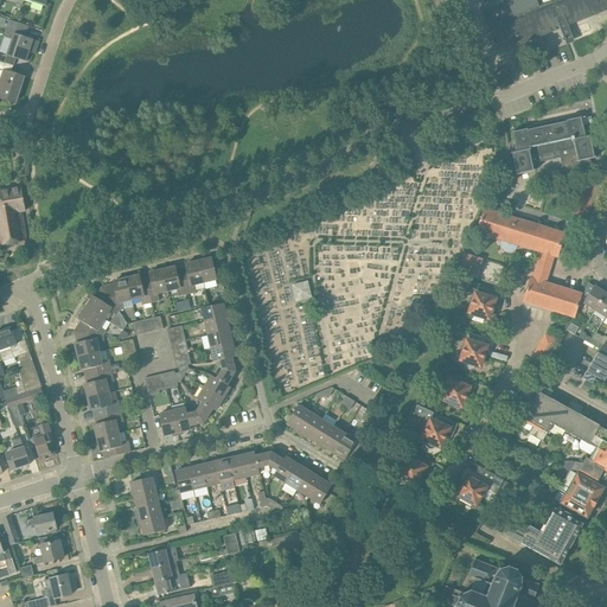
[(481,0),(486,10),(480,12),(494,46),(510,42),(512,48),(528,42),(526,40),(593,13),(594,14),(606,8),(606,2),(606,0),(481,0)]
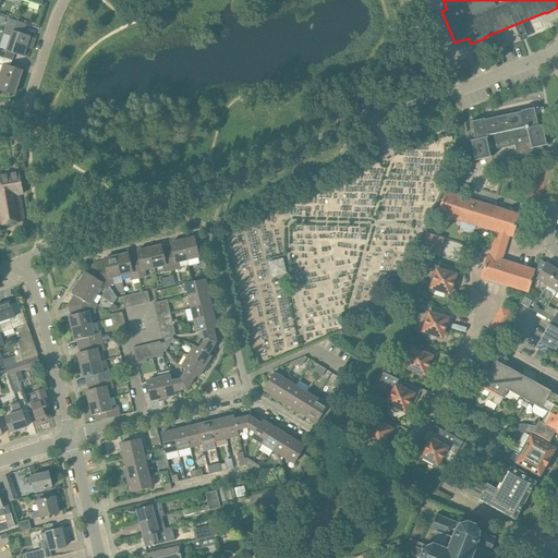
[(26,24),(9,19),(3,35),(11,37),(7,51),(24,57),(26,48),(32,50),(36,38),(23,35),(26,24)]
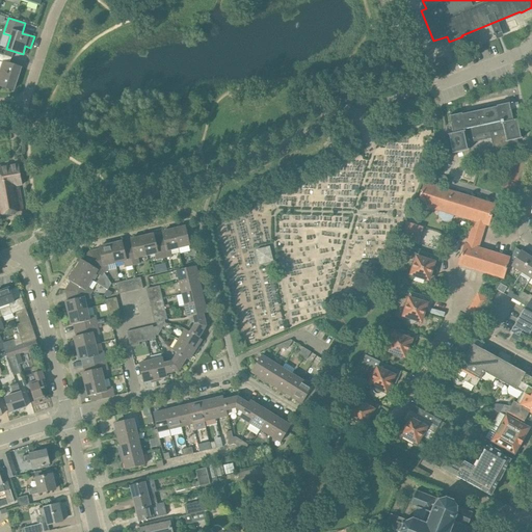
[(21,68),(3,62),(0,71),(0,86),(14,90),(21,68)]
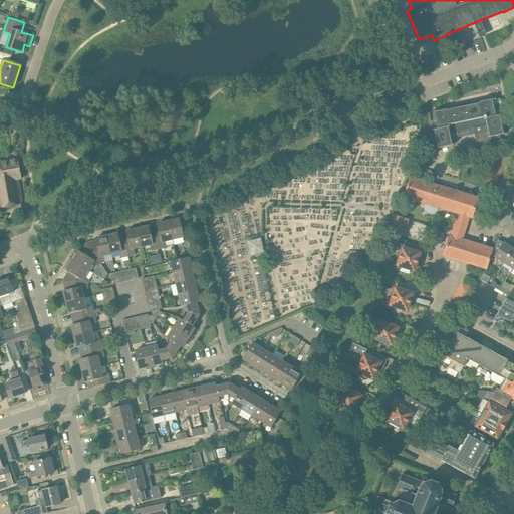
[(496,116),(492,99),(480,102),(480,103),(473,104),(447,110),(447,109),(434,112),(438,130),(433,131),(435,131),(438,148),(437,148),(437,149),(453,145),(452,145),(449,134),(473,129),(477,147),(501,142),(500,135),(504,134),(504,133),(503,134),(499,116),(501,116),(500,115),(496,116)]
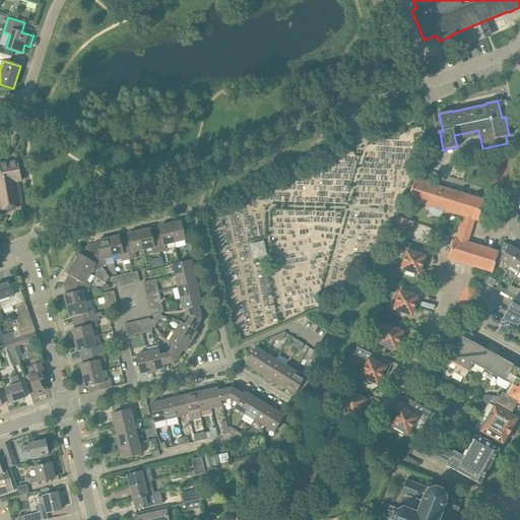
[(21,181),(18,161),(0,164),(0,209),(23,206),(23,205),(22,206),(18,182),(21,181)]
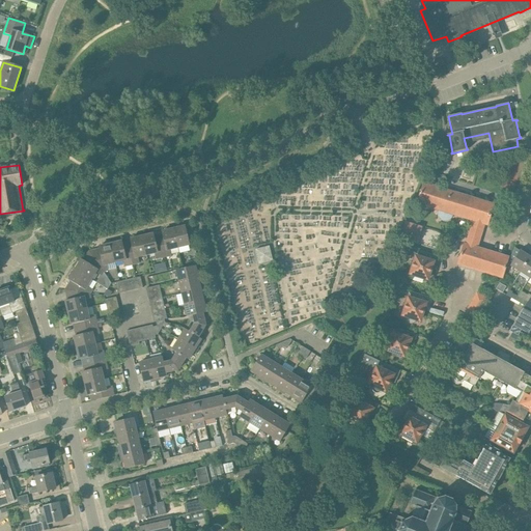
[(454,215),(473,221),(484,224),(487,225),(487,223),(493,206),(494,205),(483,202),(424,184),(418,203),(439,211),(439,214),(439,216),(440,218),(443,221),(446,221),(449,221),(451,219),(453,217),(454,215)]
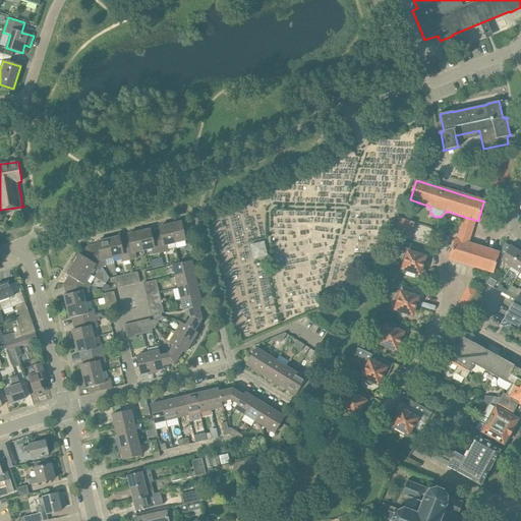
[(415,223),(398,217),(393,234),(410,239),(415,223)]
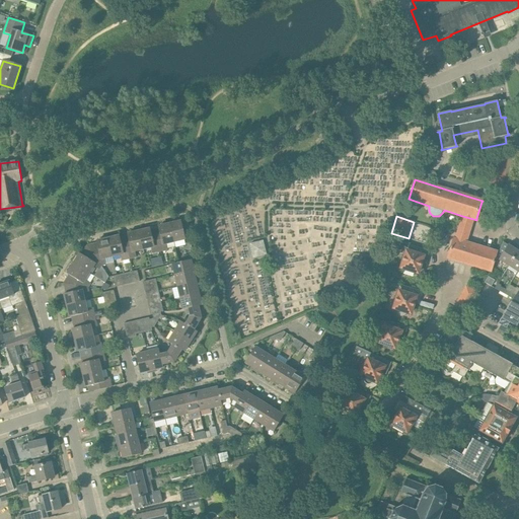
[(473,219),(462,216),(455,239),(454,238),(448,258),(491,272),(497,251),(466,242),(473,219)]
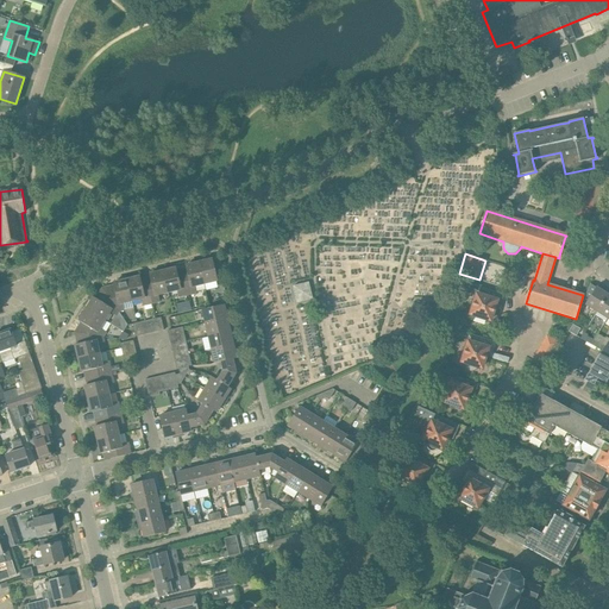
[(199,263),(203,283),(218,280),(213,259),(199,263)]
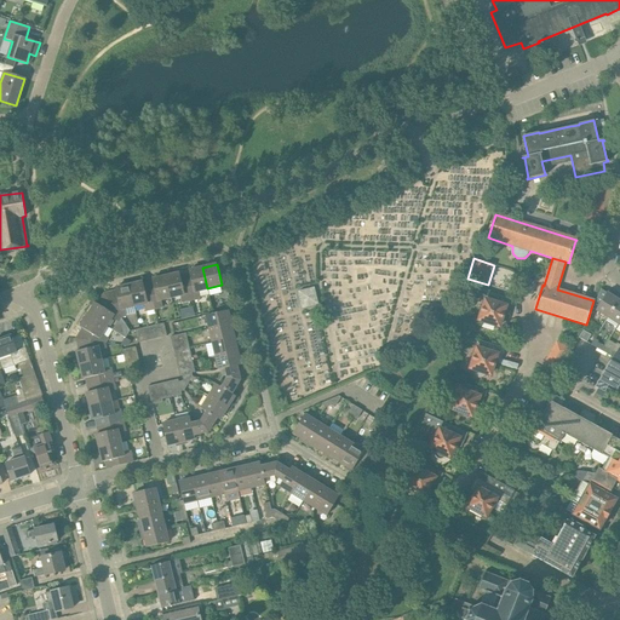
[(207,288),(202,268),(189,271),(190,277),(185,279),(191,300),(199,298),(197,291),(207,288)]
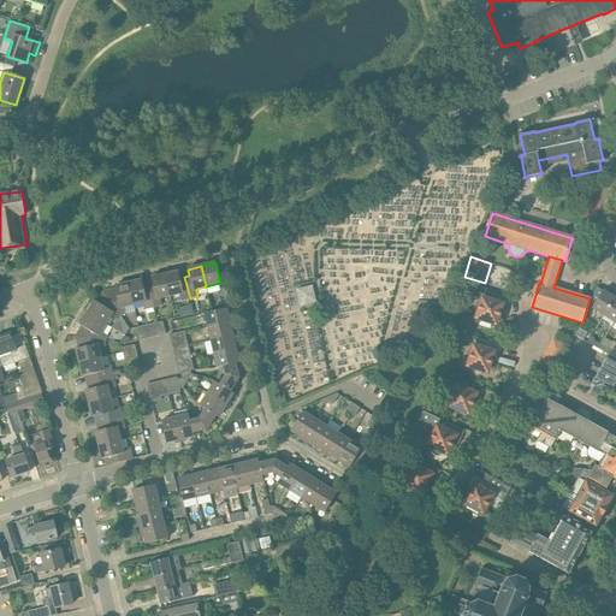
[(165,274),(170,295),(179,292),(181,301),(190,298),(184,277),(181,278),(178,272),(165,274)]
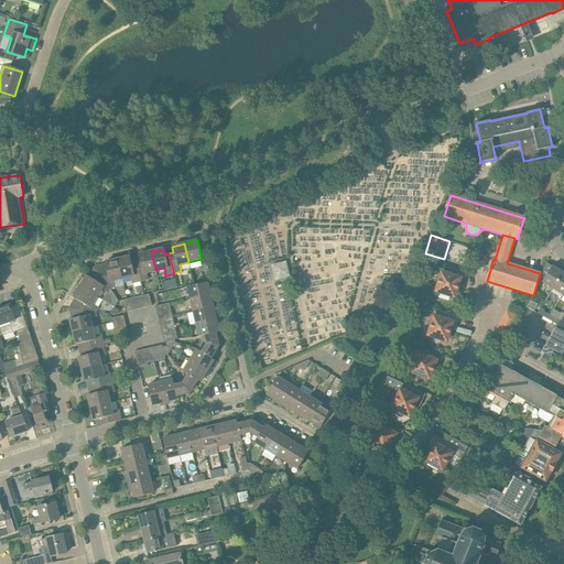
[(155,270),(151,251),(139,255),(140,261),(136,262),(140,281),(148,279),(147,272),(155,270)]
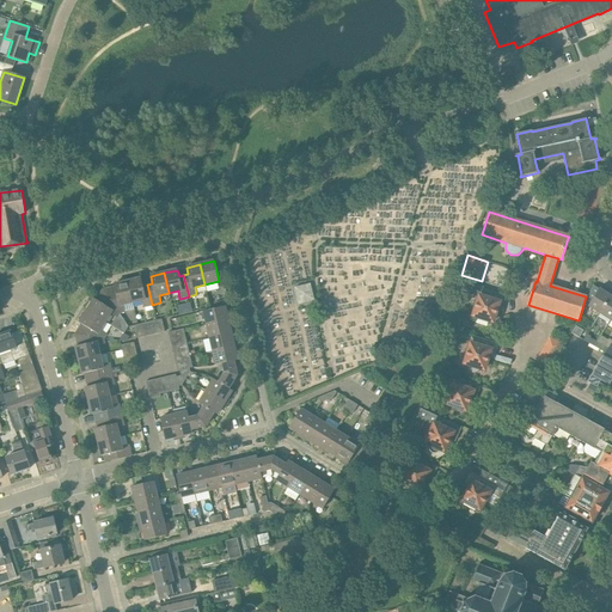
[(142,307),(152,305),(147,285),(142,286),(141,279),(127,282),(132,303),(141,300),(142,307)]
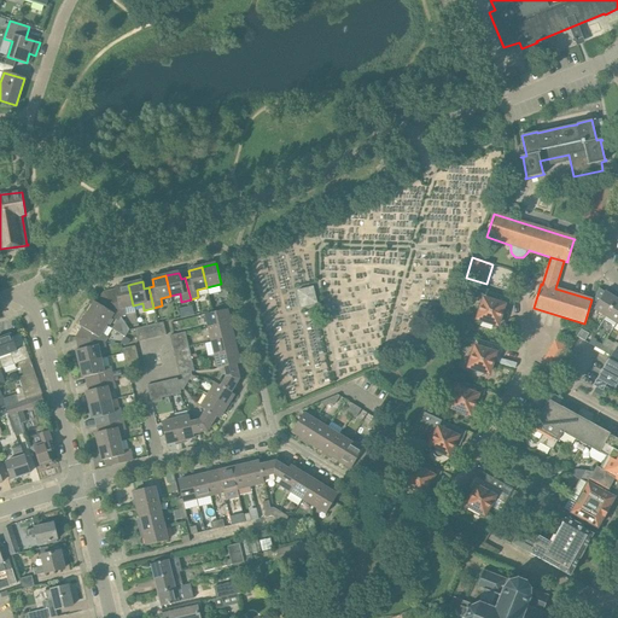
[(116,295),(106,297),(120,316),(126,315),(123,308),(133,305),(128,285),(115,287),(116,295)]
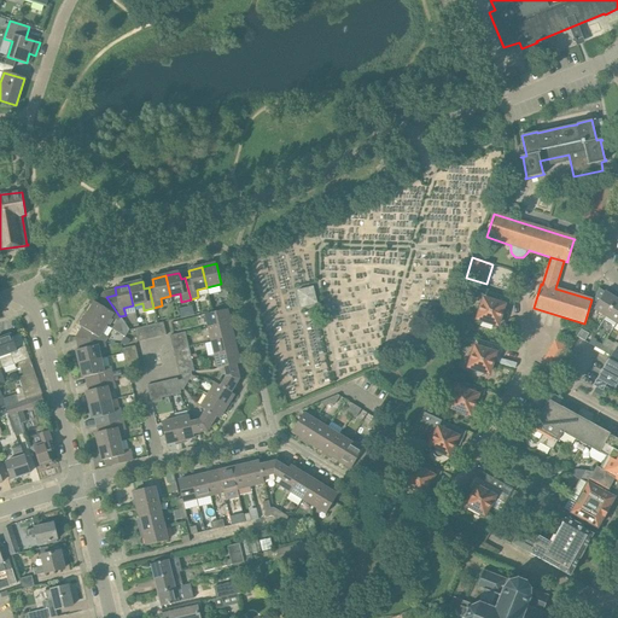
[(318,303),(314,286),(297,290),(302,307),(318,303)]
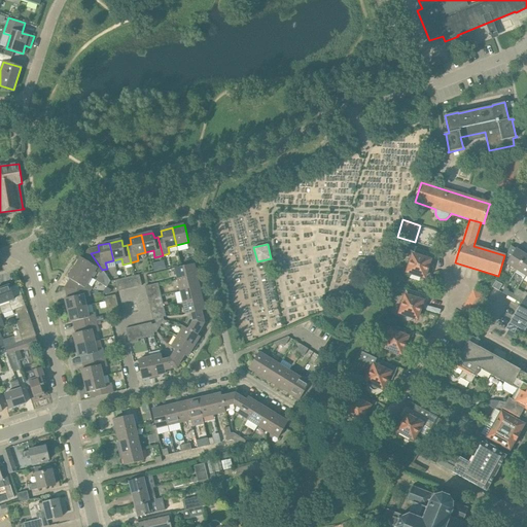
[(506,264),(517,270),(526,255),(517,249),(516,249),(511,246),(505,257),(510,260),(506,264)]
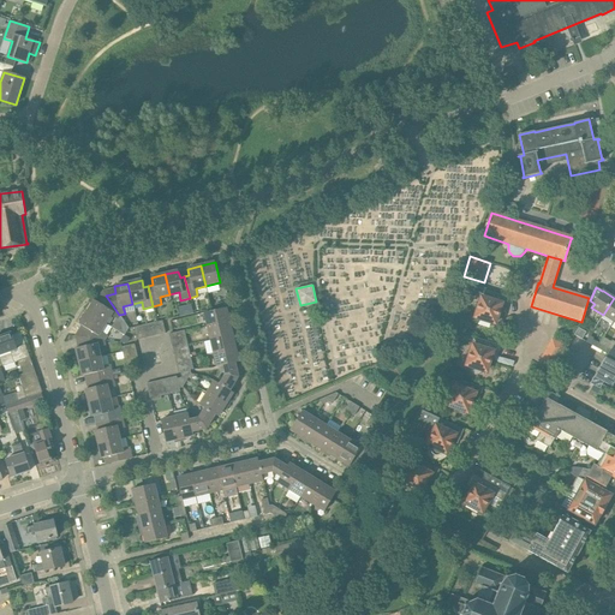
[(509,298),(485,291),(483,298),(482,298),(476,317),(495,323),(501,304),(506,306),(505,308),(506,308),(509,298)]
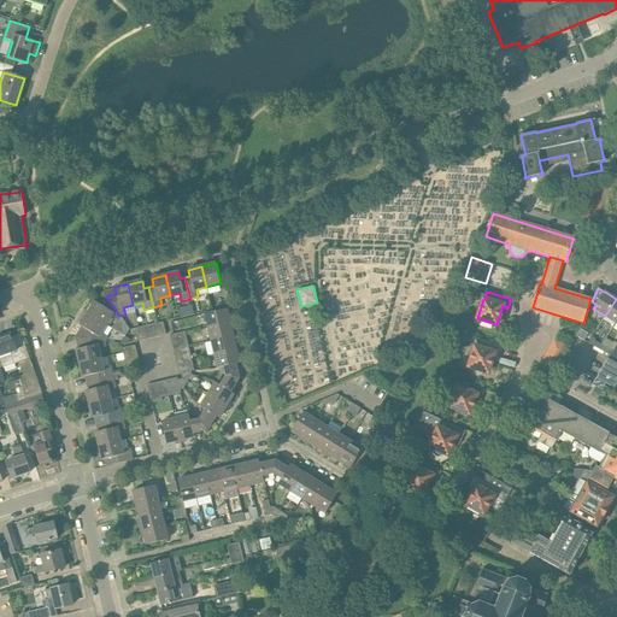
[(95,301),(88,313),(106,324),(111,317),(116,321),(119,316),(106,297),(101,305),(95,301)]
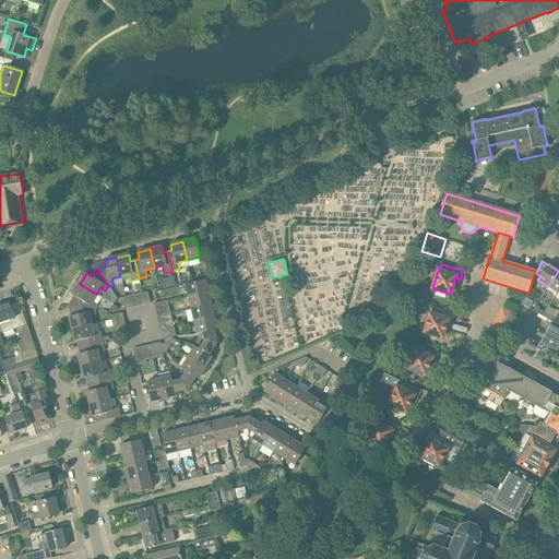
[(558,290),(558,271),(548,286),(558,293),(558,290)]
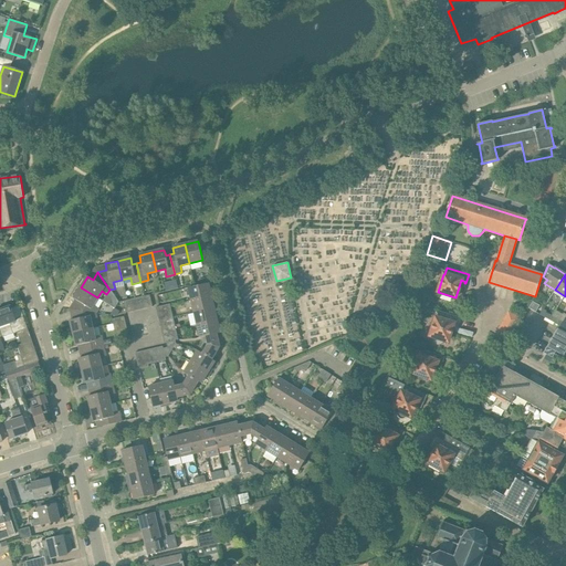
[(191,301),(211,296),(208,283),(199,285),(188,289),(191,301)]
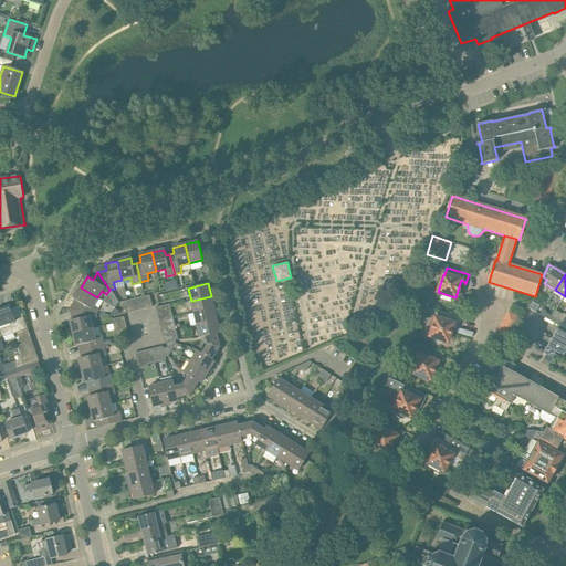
[(79,302),(74,310),(95,314),(97,310),(92,306),(97,297),(81,287),(73,299),(79,302)]
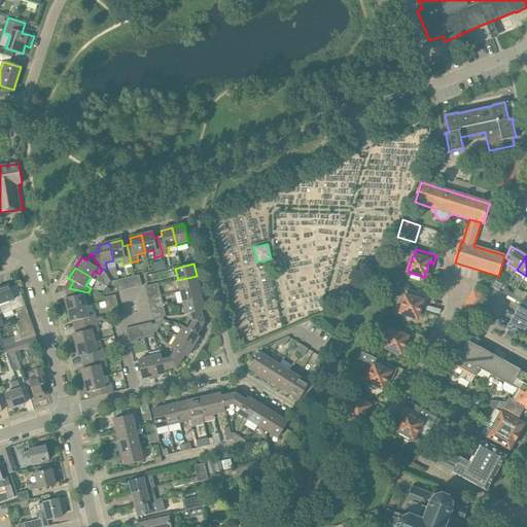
[(142,286),(139,275),(133,276),(136,287),(142,286)]
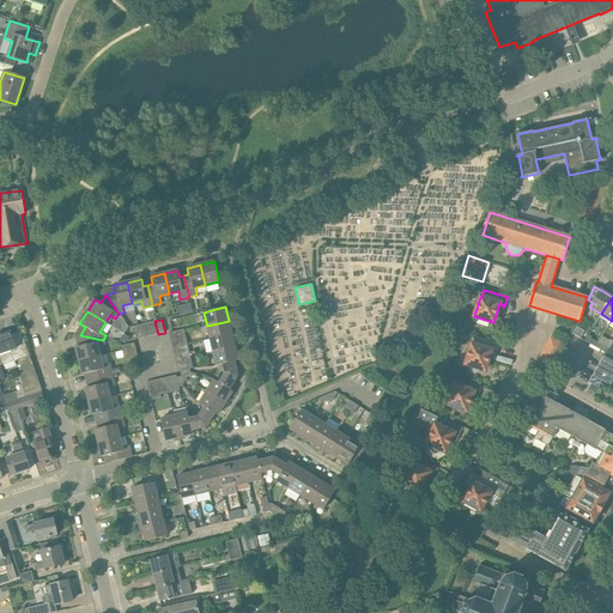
[(158,334),(155,321),(147,323),(150,337),(158,334)]
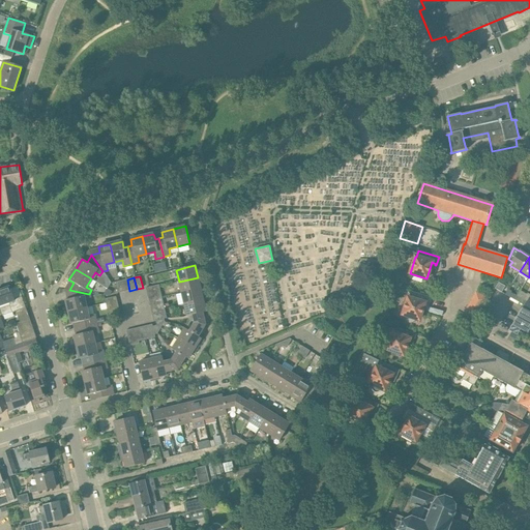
[(182,293),(200,289),(198,277),(179,282),(182,293)]
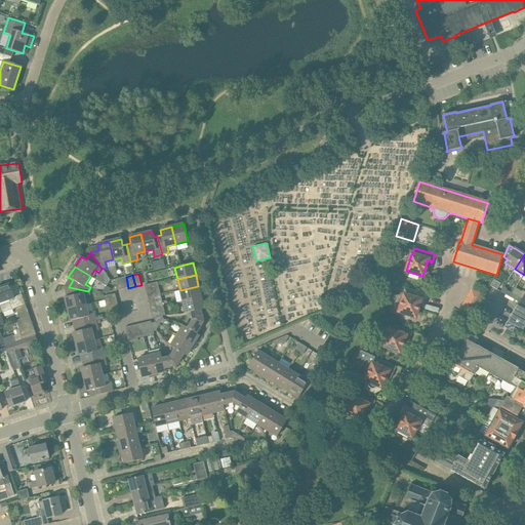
[(120,278),(122,289),(128,288),(126,277),(120,278)]
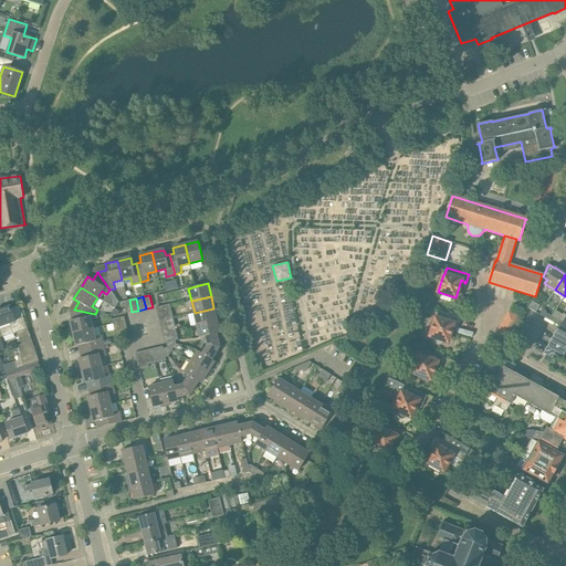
[(129,300),(123,302),(125,314),(132,312),(129,300)]
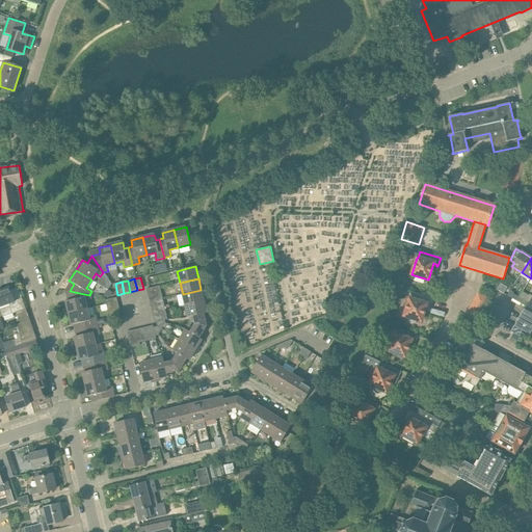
[(501,284),(497,290),(504,294),(507,287),(501,284)]
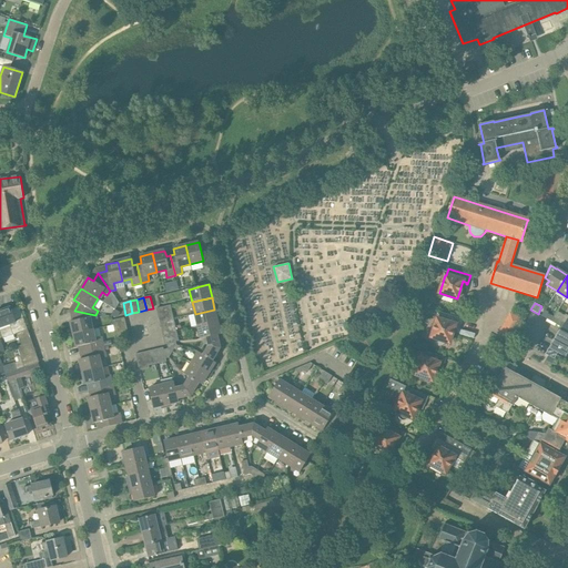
[(158,315),(172,313),(170,305),(160,307),(156,308),(158,315)]
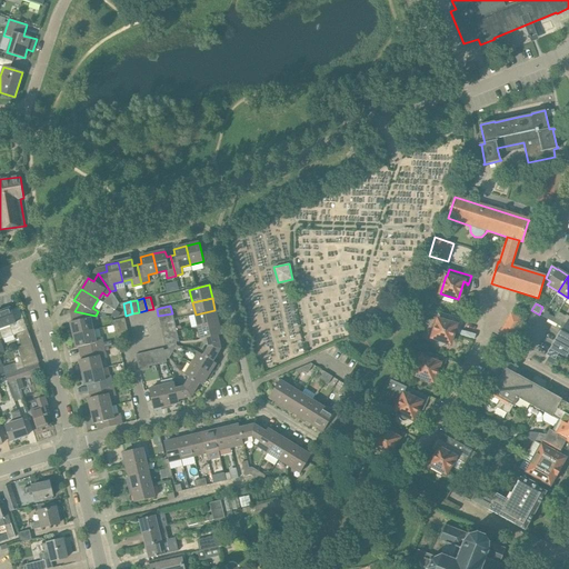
[(3,368),(6,375),(13,371),(38,363),(39,363),(23,318),(15,321),(10,308),(0,311),(0,332),(2,339),(17,335),(21,347),(17,348),(20,357),(17,358),(19,362),(3,368)]
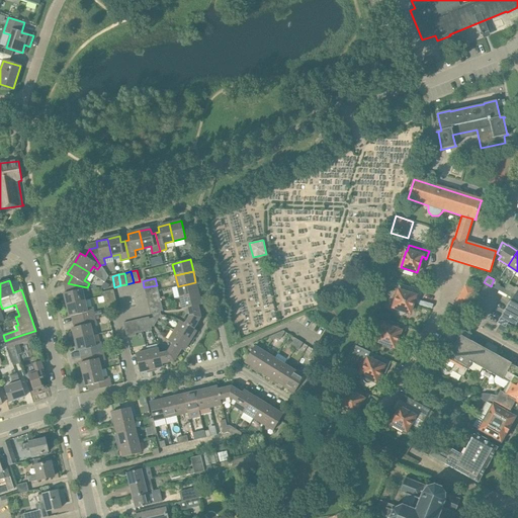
[(195,282),(178,286),(180,297),(198,293),(195,282)]
